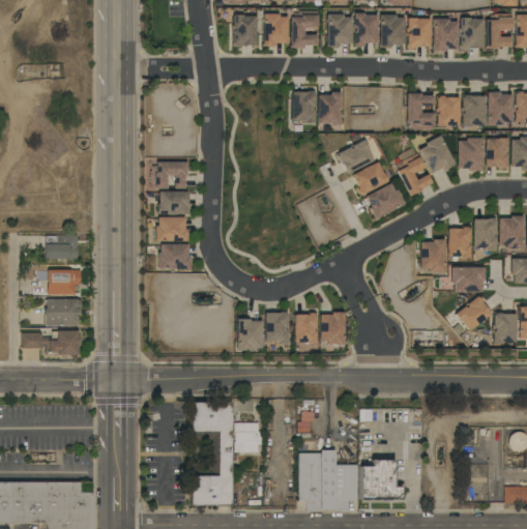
[(318,11),(318,28),(305,28),(305,34),(318,34),(318,46),(306,46),(306,48),(292,48),(292,15),(296,15),(296,11),(318,11)]
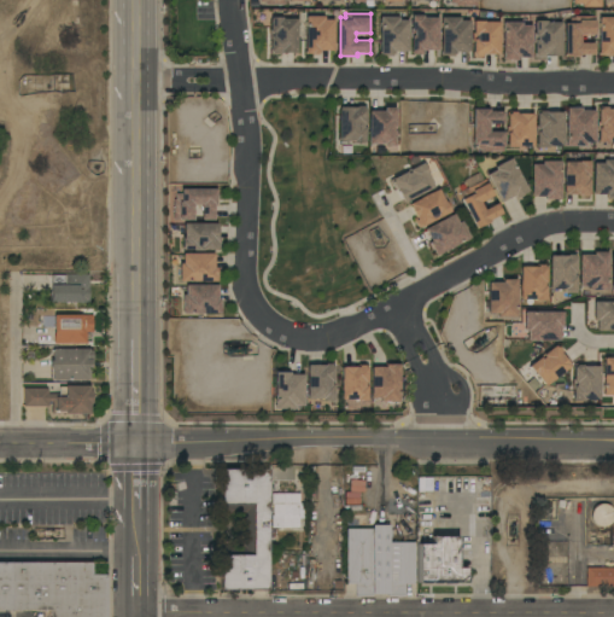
[(442,51),(426,51),(426,54),(414,54),(414,15),(427,15),(427,17),(442,17),(442,51)]
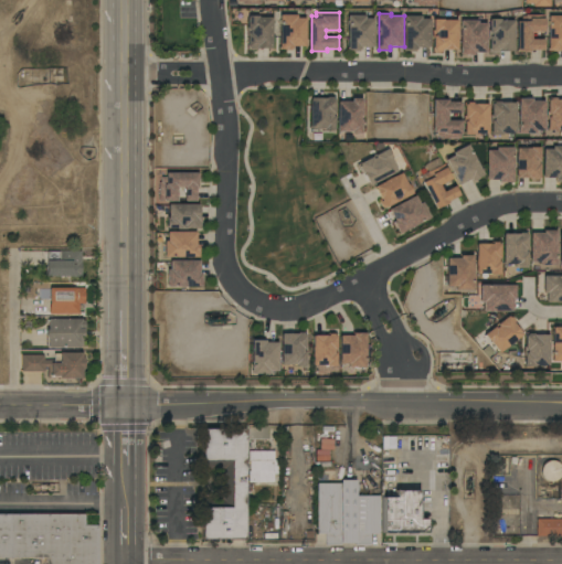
[(308,18),(308,46),(295,46),(295,50),(283,50),(283,35),(289,35),(289,24),(283,24),(283,14),(299,14),(299,18),(308,18)]
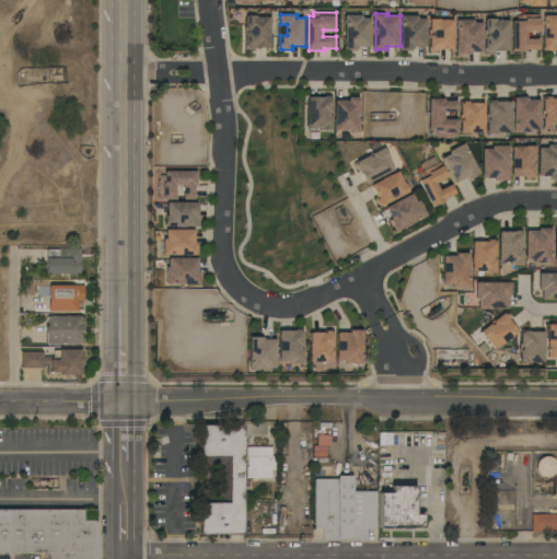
[(271,18),(271,48),(258,48),(258,50),(248,50),(248,15),(259,15),(259,18),(271,18)]
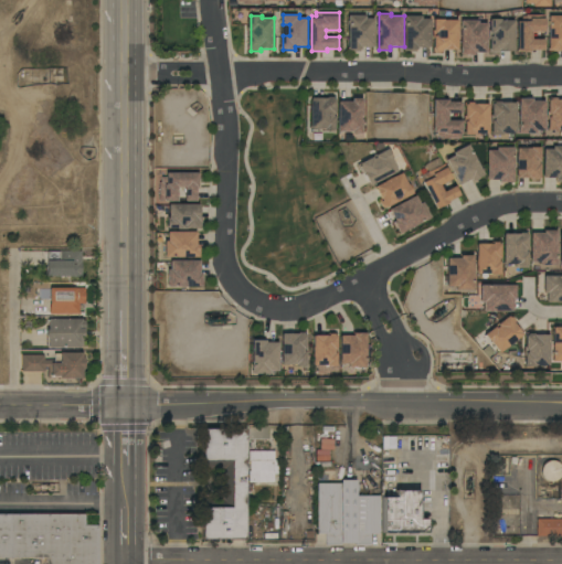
[(377,48),(363,48),(363,52),(350,52),(350,16),(368,16),(368,19),(377,19),(377,48)]
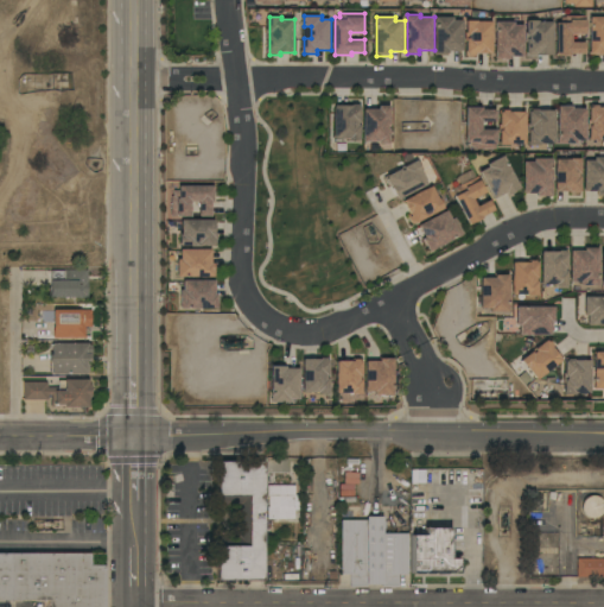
[(465,20),(465,51),(452,51),(452,55),(437,55),(437,17),(456,17),(456,20),(465,20)]
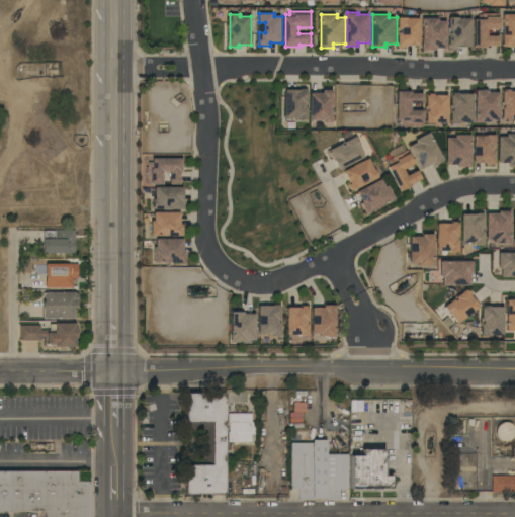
[(501,14),(501,29),(489,29),(489,35),(501,35),(501,48),(476,48),(476,19),(481,19),(481,14),(501,14)]
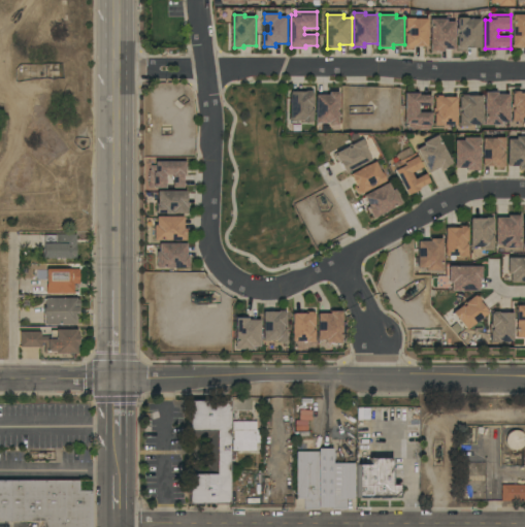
[(524,47),(514,47),(514,14),(524,14),(524,47)]
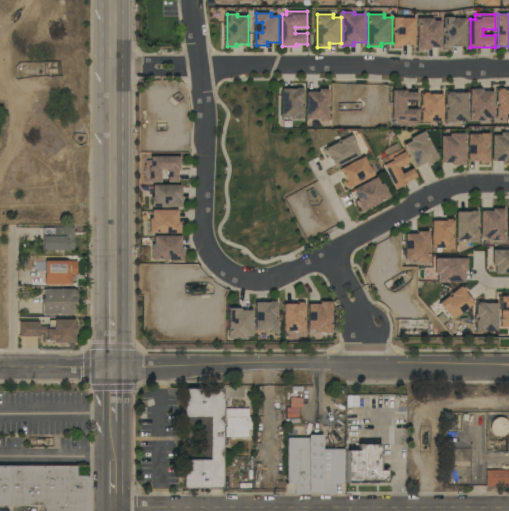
[(417,45),(404,45),(404,48),(395,48),(394,17),(405,17),(405,18),(416,18),(417,45)]
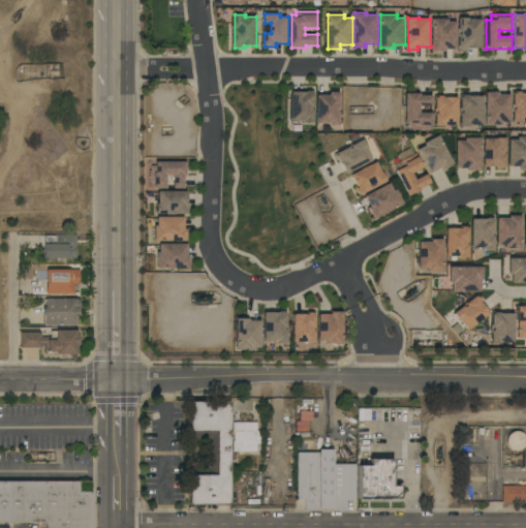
[(483,49),(461,49),(461,18),(483,18),(483,49)]
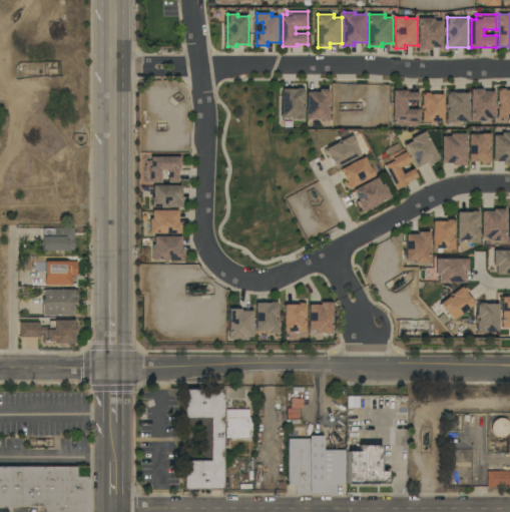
[(420,18),(436,18),(436,21),(444,21),(444,48),(433,48),(433,51),(418,51),(418,37),(420,37),(420,18)]
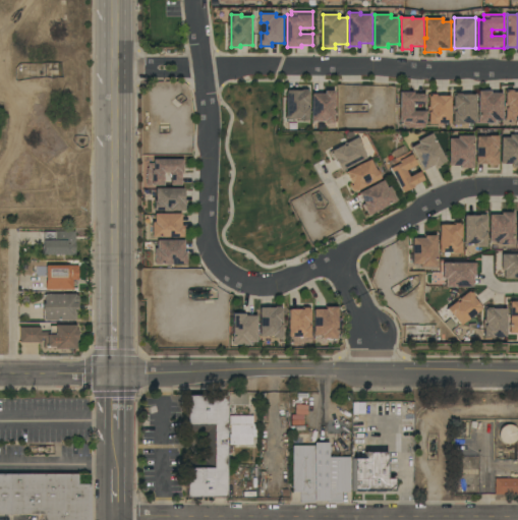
[(336,124),(327,124),(327,122),(313,122),(314,94),(327,94),(327,90),(336,90),(336,124)]
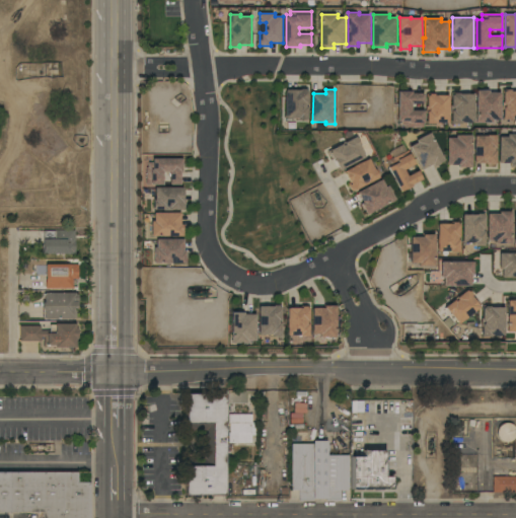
[(515,119),(506,120),(505,89),(514,89),(514,91),(515,91),(515,119)]
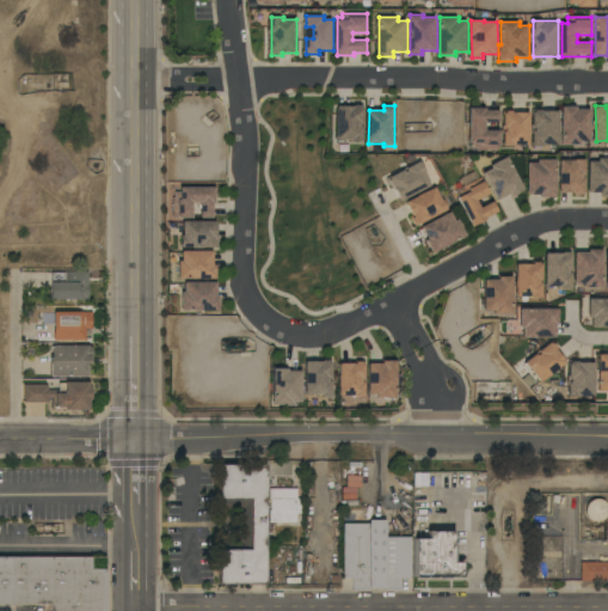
[(366,141),(354,141),(354,140),(341,140),(341,107),(366,107),(366,141)]
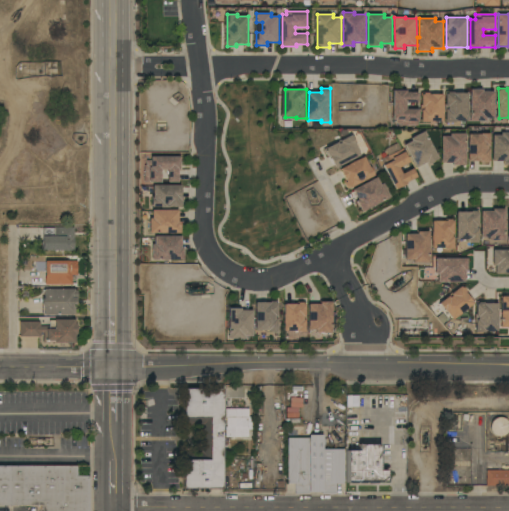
[(496,91),(496,118),(488,118),(488,121),(472,121),(471,89),(485,89),(485,91),(496,91)]
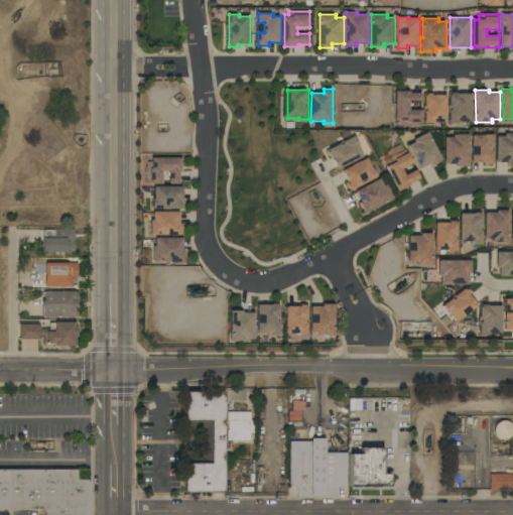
[(398,91),(412,91),(412,94),(423,93),(423,104),(411,104),(412,111),(423,110),(424,126),(406,126),(406,124),(398,124),(398,91)]
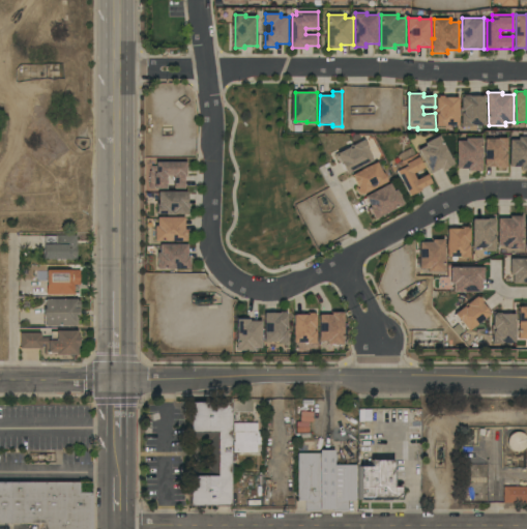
[(461,125),(439,126),(438,95),(447,94),(447,96),(460,96),(461,125)]
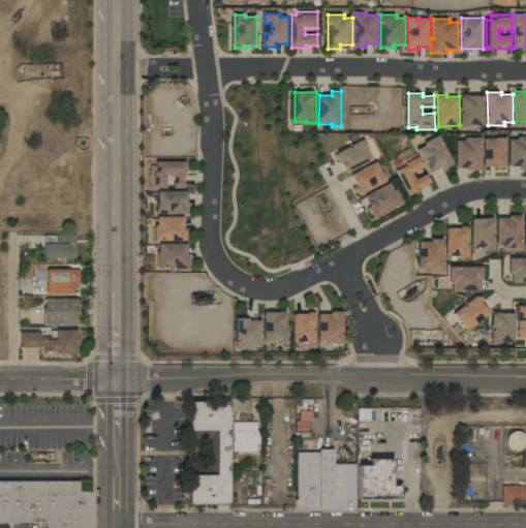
[(485,95),(486,125),(473,126),(473,127),(463,128),(462,95),(485,95)]
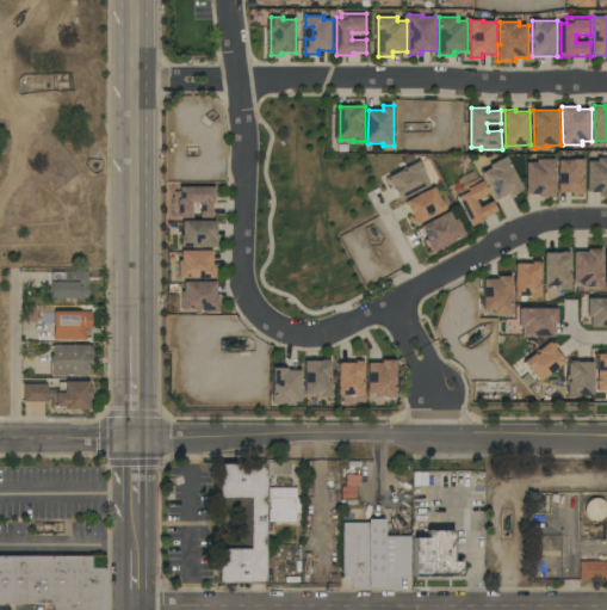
[(484,172),(491,167),(490,166),(509,156),(526,190),(513,197),(512,195),(499,201),(484,172)]
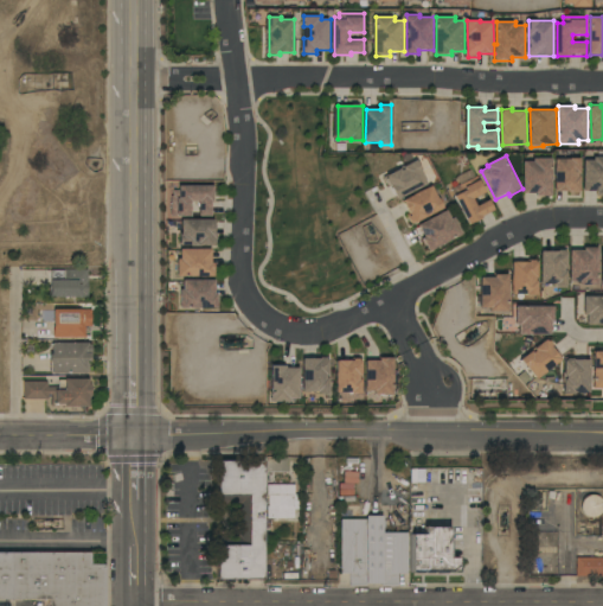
[(524,161),(534,161),(534,158),(552,157),(553,196),(539,197),(539,195),(525,195),(524,161)]
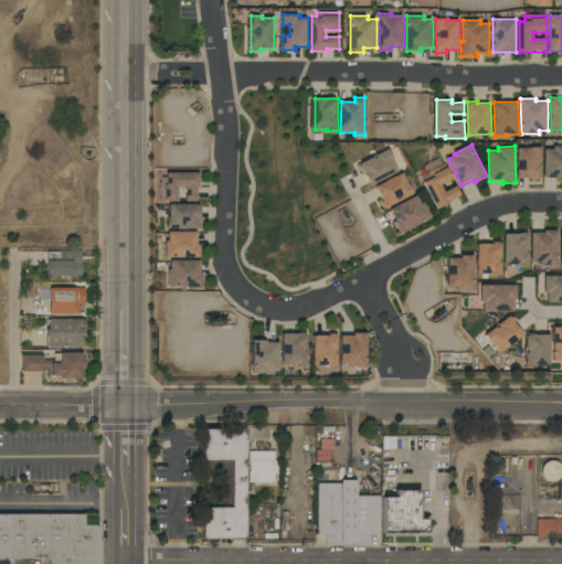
[(545,149),(554,149),(554,146),(561,146),(561,181),(559,181),(559,178),(545,179),(545,149)]
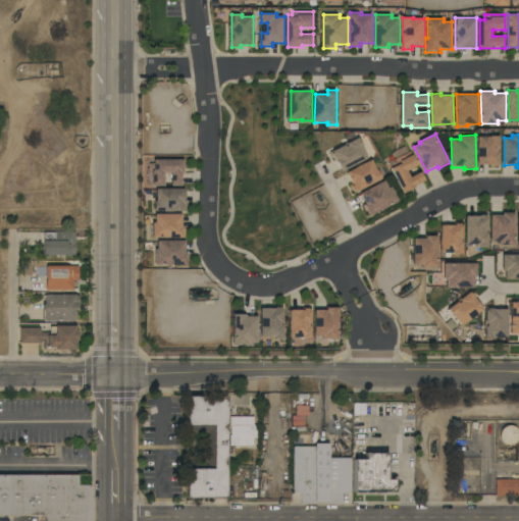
[(501,136),(502,166),(492,167),(492,164),(479,164),(478,136),(501,136)]
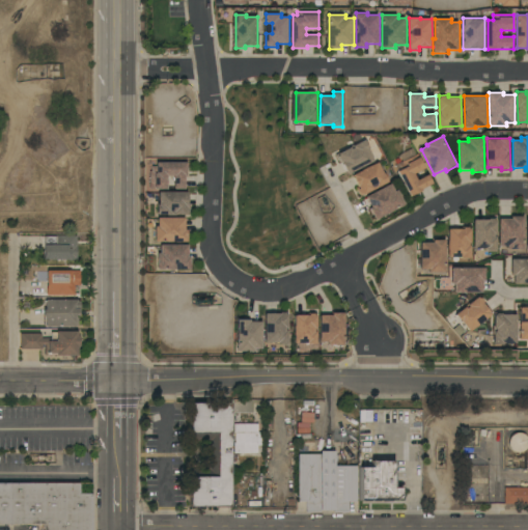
[(350,173),(339,155),(366,139),(371,148),(369,149),(374,159),(350,173)]
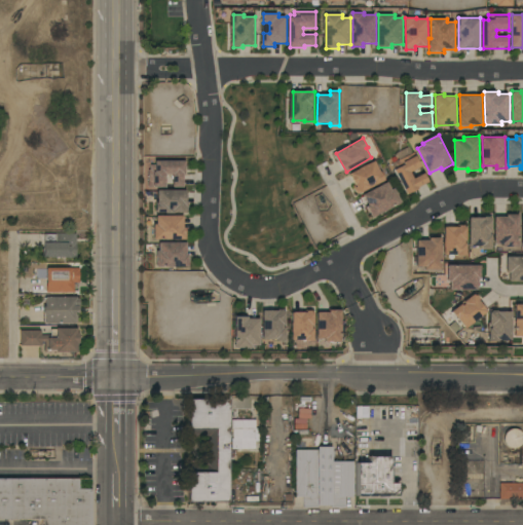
[(416,153),(431,182),(419,188),(420,190),(408,196),(393,164),(416,153)]
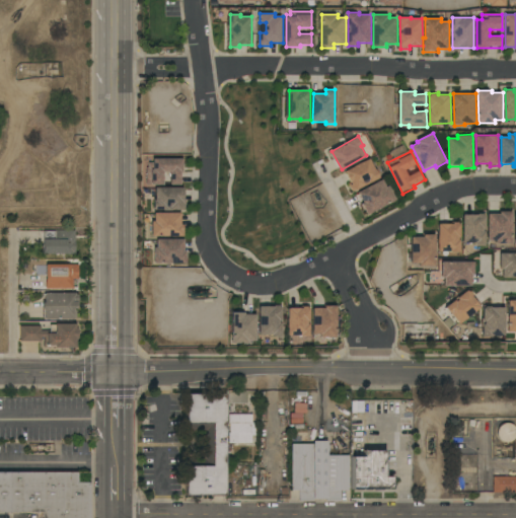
[(185,158),(185,172),(182,172),(182,185),(172,185),(172,172),(165,172),(165,185),(150,186),(150,162),(156,162),(156,158),(185,158)]
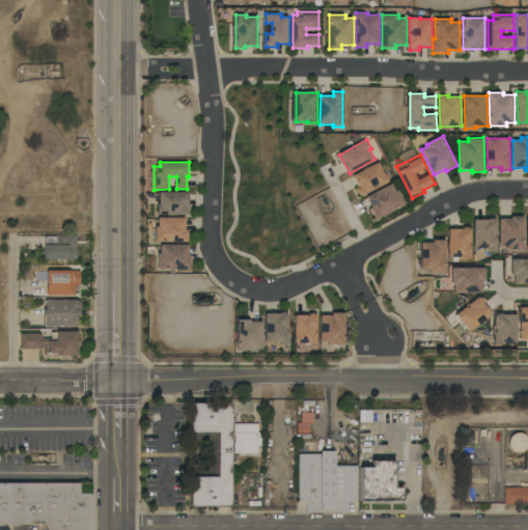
[(379,162),(390,183),(363,197),(358,187),(360,186),(355,174),(379,162)]
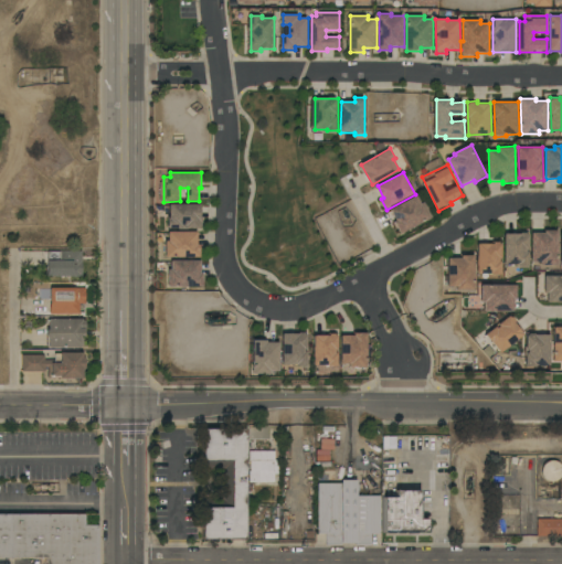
[(402,235),(395,222),(398,221),(391,209),(417,194),(422,203),(424,202),(433,219),(402,235)]
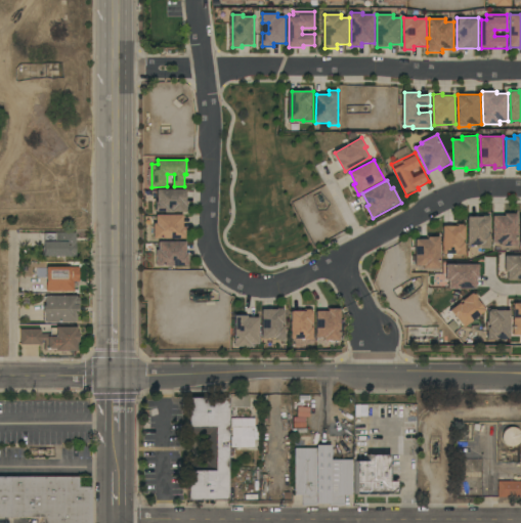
[(159,189),(188,189),(188,212),(158,213),(158,202),(160,202),(159,189)]
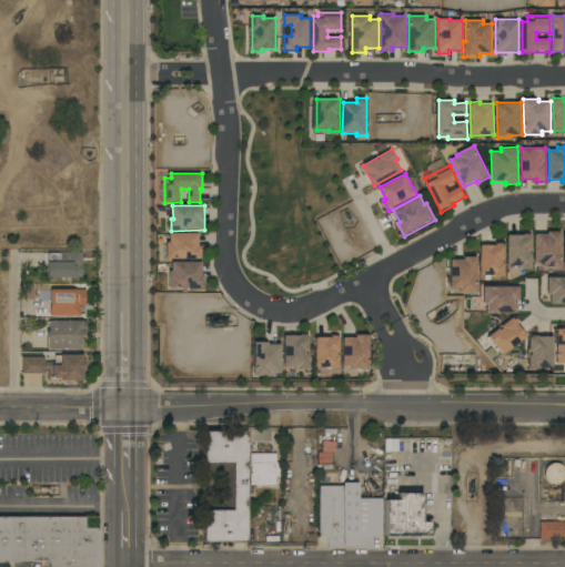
[(563,231),(563,265),(544,265),(544,263),(536,263),(536,234),(550,234),(550,231),(563,231)]
